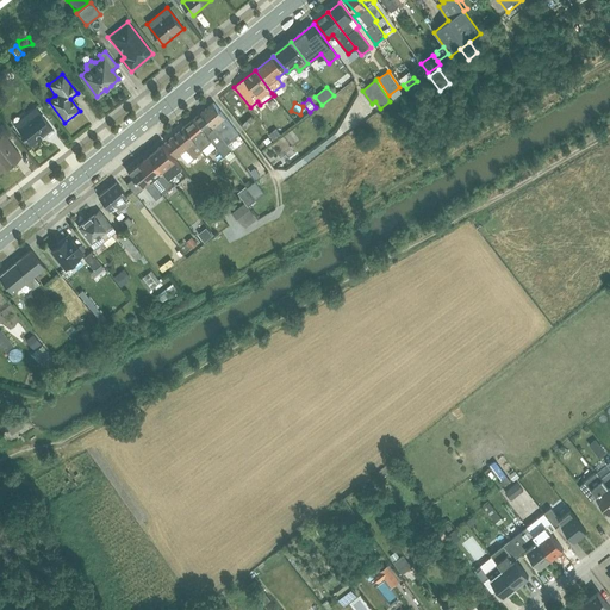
[(87,117),(92,116),(86,104),(82,106),(87,117)]
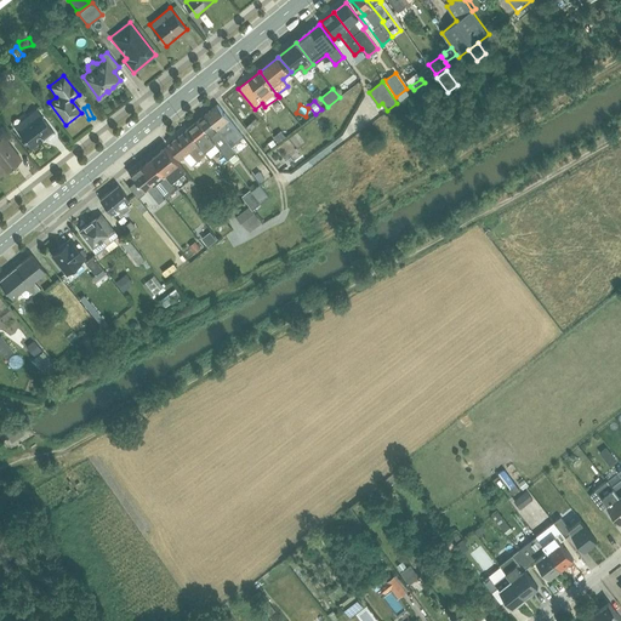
[(224,140),(238,130),(217,106),(205,115),(224,140)]
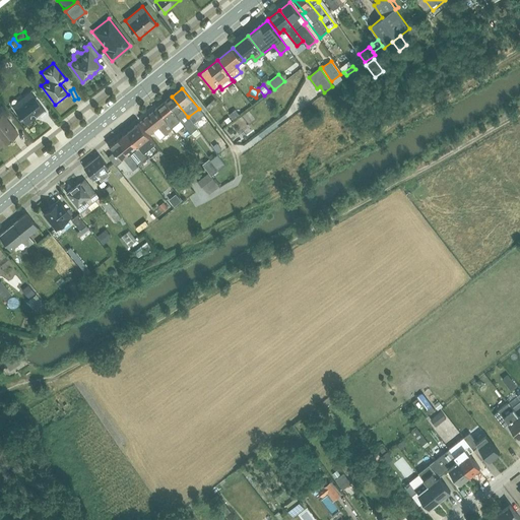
[(39,118),(46,112),(29,91),(11,106),(25,124),(37,115),(39,118)]
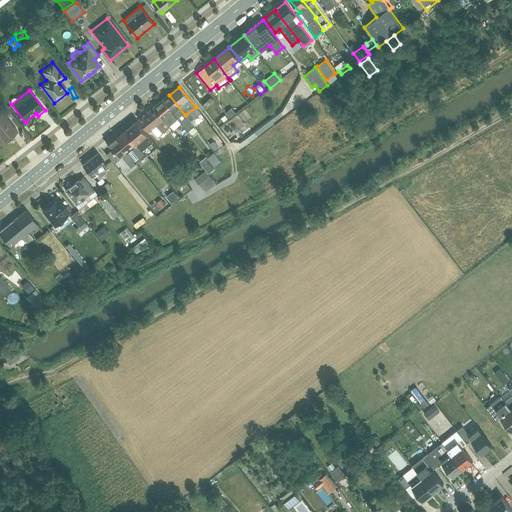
[(185,115),(169,95),(164,99),(177,117),(188,132),(194,127),(185,115)]
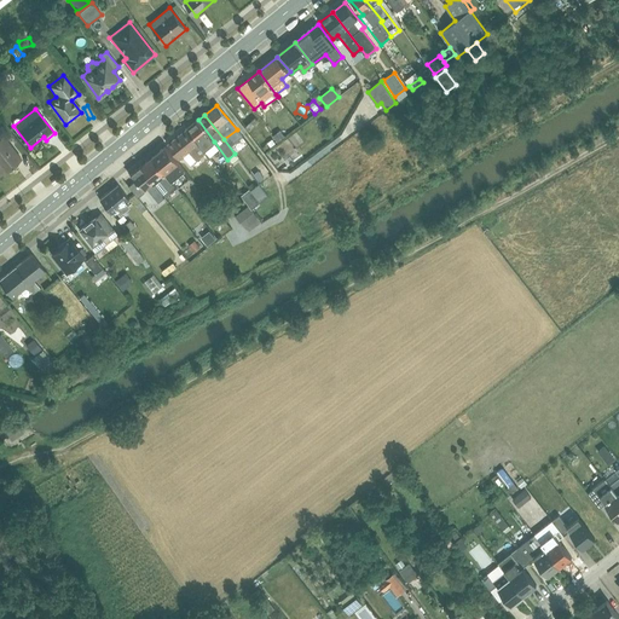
[(258,122),(255,119),(246,127),(248,131),(258,122)]
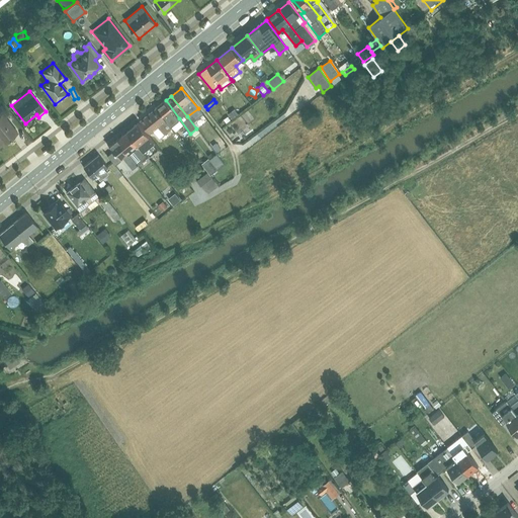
[(171,125),(179,118),(166,100),(157,107),(171,125)]
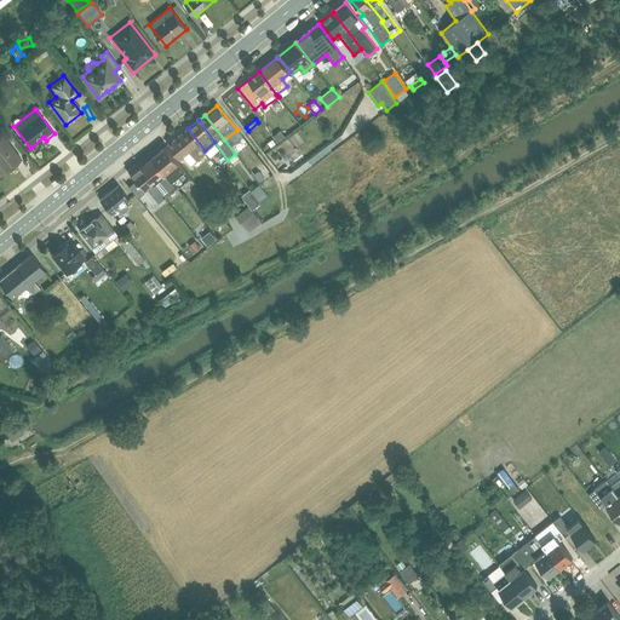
[(205,150),(188,128),(167,145),(181,160),(184,156),(191,166),(196,161),(197,161),(207,154),(205,150)]
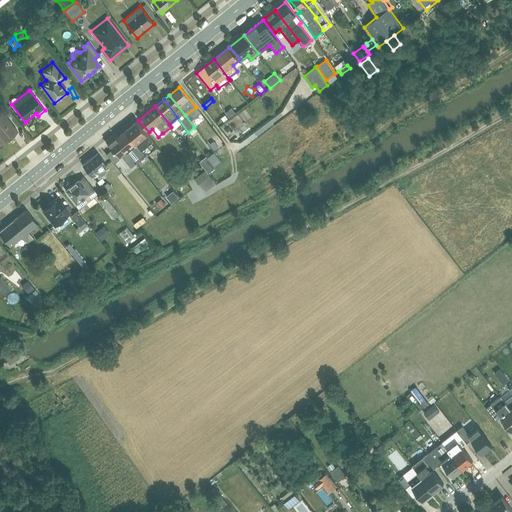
[(225,112),(229,117),(235,113),(231,108),(225,112)]
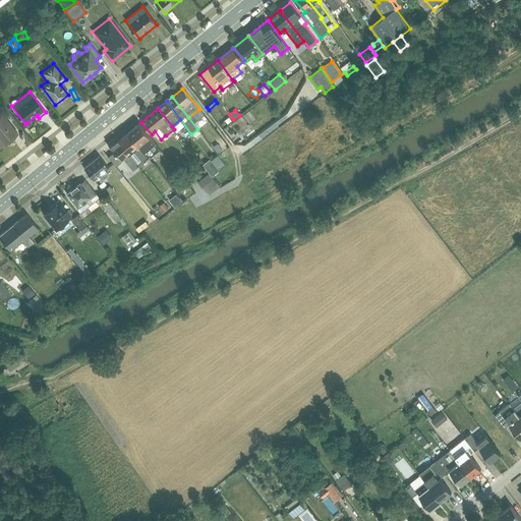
[(0,148),(18,134),(2,114),(0,115),(0,148)]
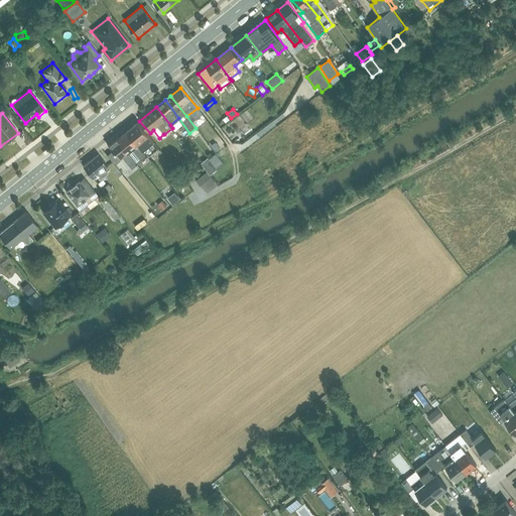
[(148,157),(159,149),(138,122),(137,123),(143,131),(134,139),(128,130),(126,131),(148,156),(148,157)]
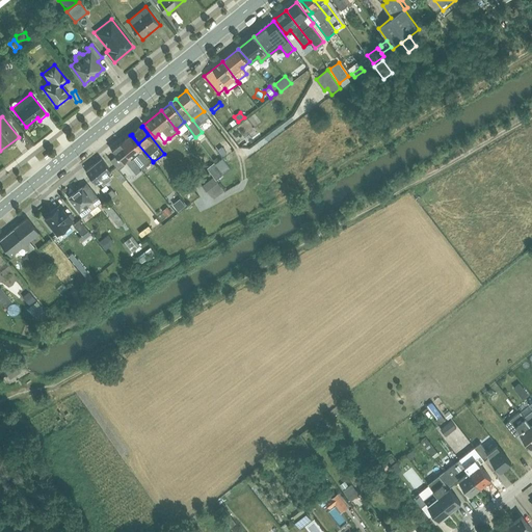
[(153,161),(130,135),(121,143),(142,169),(153,161)]
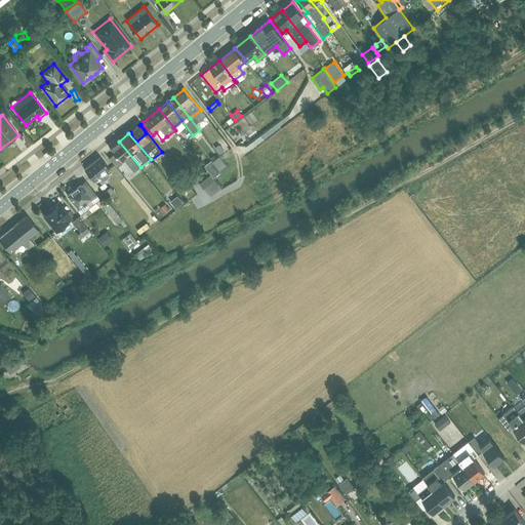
[(212,147),(220,156),(231,149),(223,138),(212,147)]
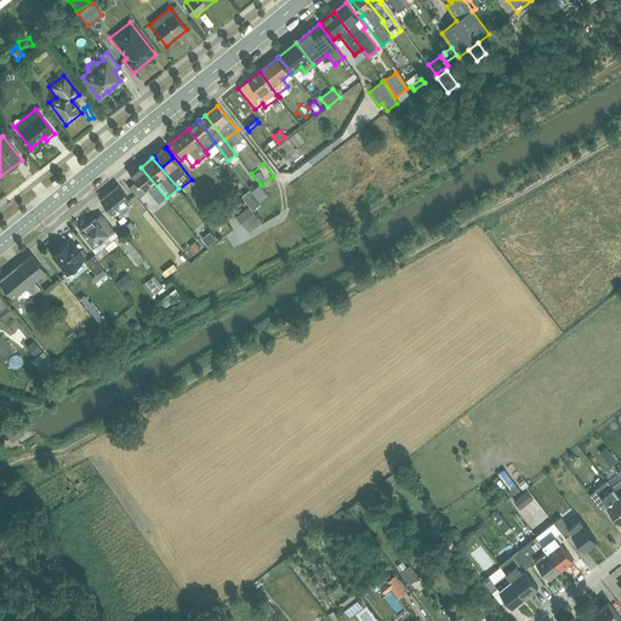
[(159,203),(166,198),(141,167),(130,176),(135,182),(129,187),(138,198),(144,193),(143,192),(147,188),(159,203)]
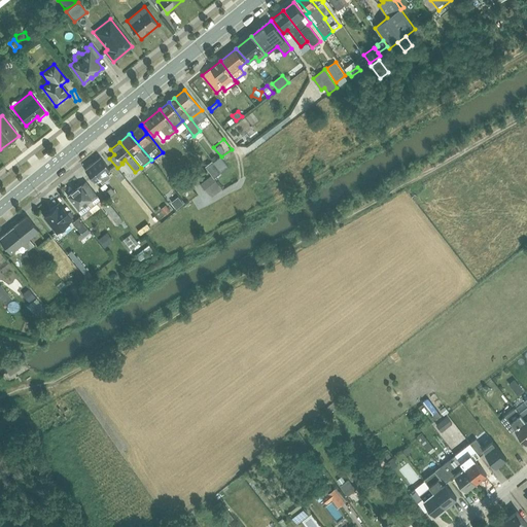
[(220,156),(214,162),(221,173),(229,168),(220,156)]
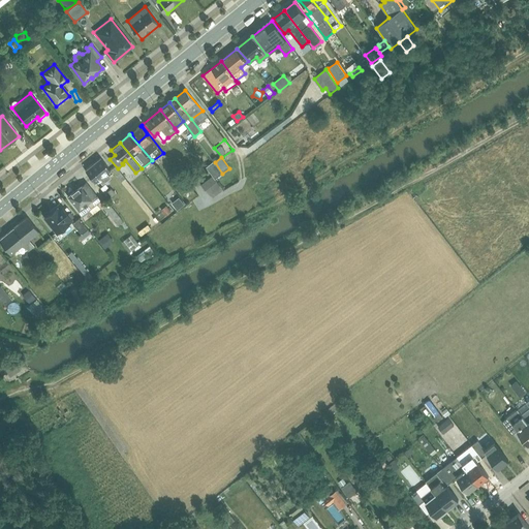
[(107,174),(111,172),(100,158),(85,170),(95,184),(99,180),(101,183),(110,176),(107,174)]
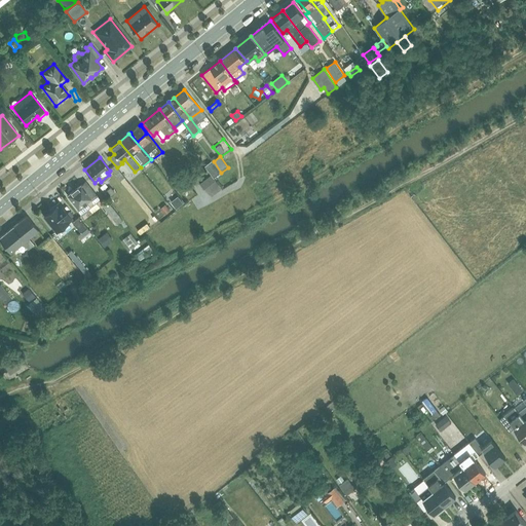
[(212,175),(214,178),(221,173),(214,161),(212,160),(204,166),(212,175)]
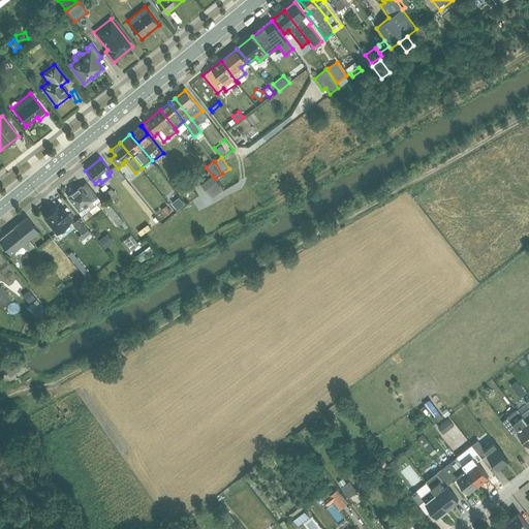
[(115,177),(123,188),(128,184),(120,173),(115,177)]
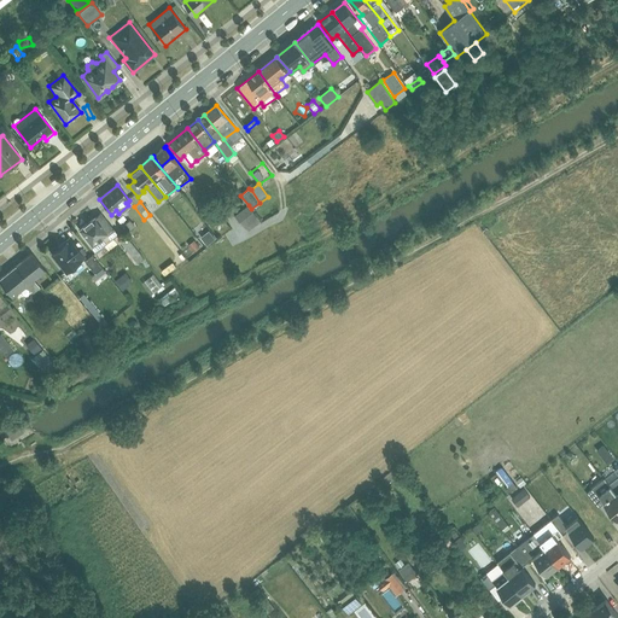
[(249,205),(235,216),(240,222),(242,222),(254,213),(251,209),(249,205)]
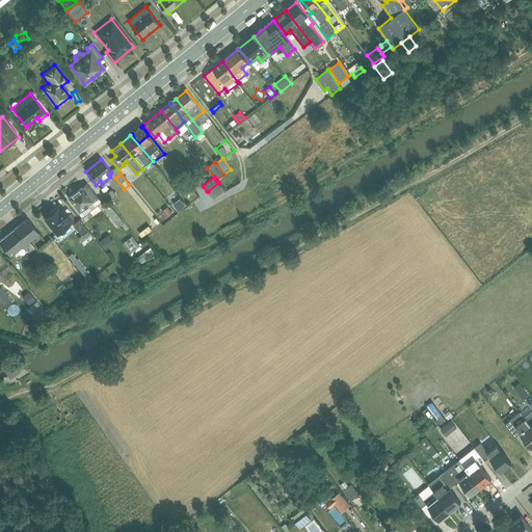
[(187,189),(182,183),(176,188),(181,194),(187,189)]
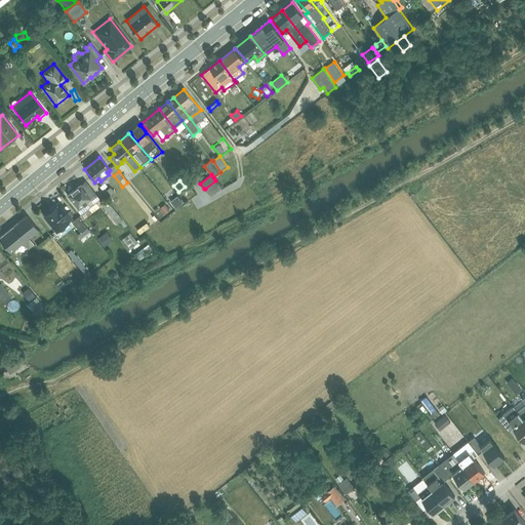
[(220,189),(215,180),(205,189),(211,196),(220,189)]
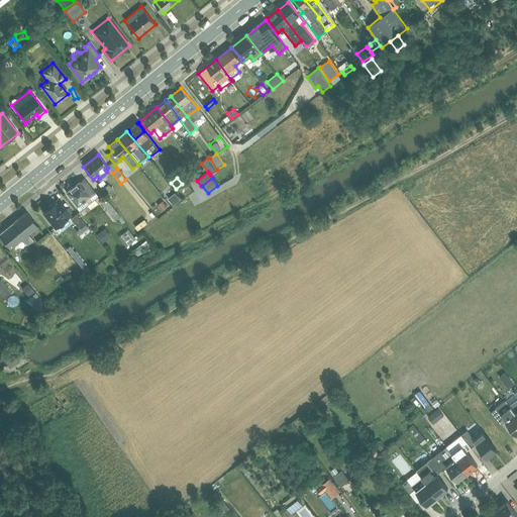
[(87,205),(98,196),(84,179),(67,192),(77,205),(76,206),(80,212),(87,206),(87,205)]
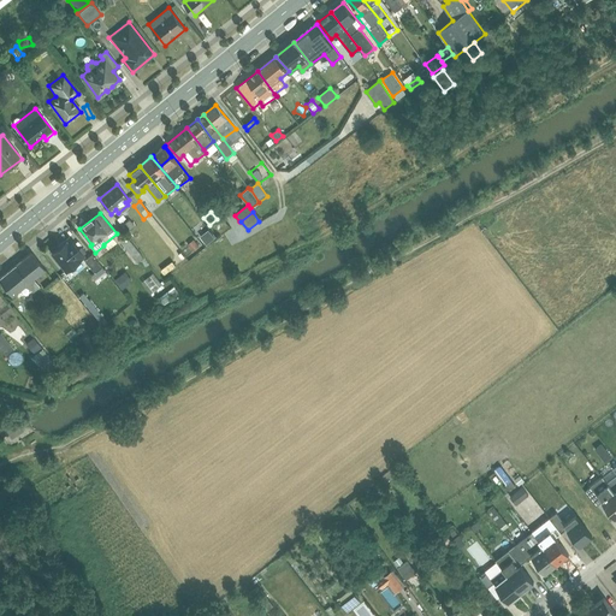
[(129,219),(122,225),(126,231),(136,224),(134,220),(131,221),(129,219)]
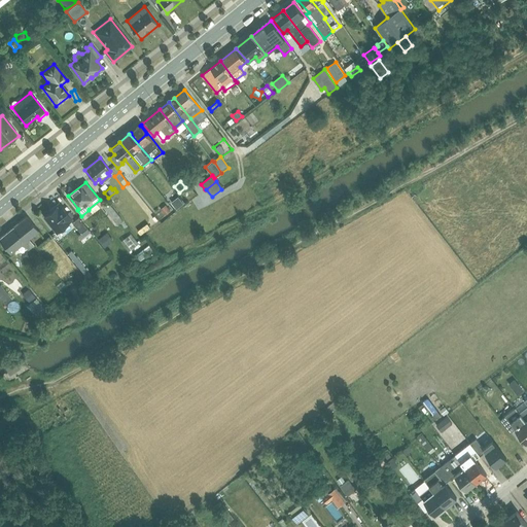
[(167,195),(175,204),(174,204),(178,210),(186,204),(173,188),(167,195)]
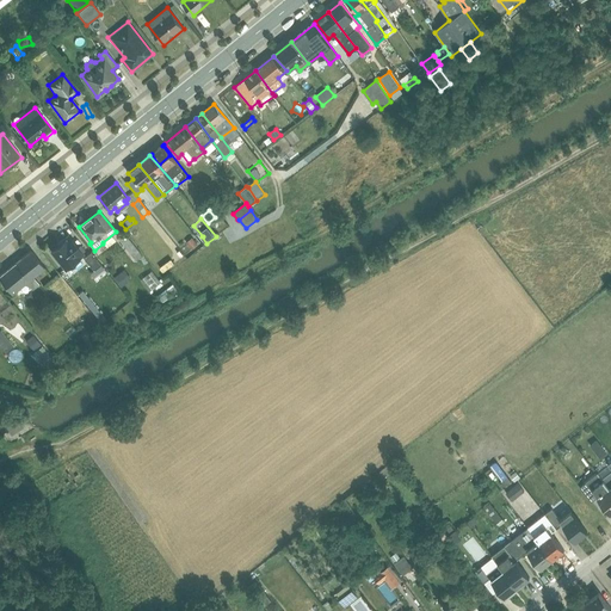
[(117,238),(135,260),(142,255),(124,233),(117,238)]
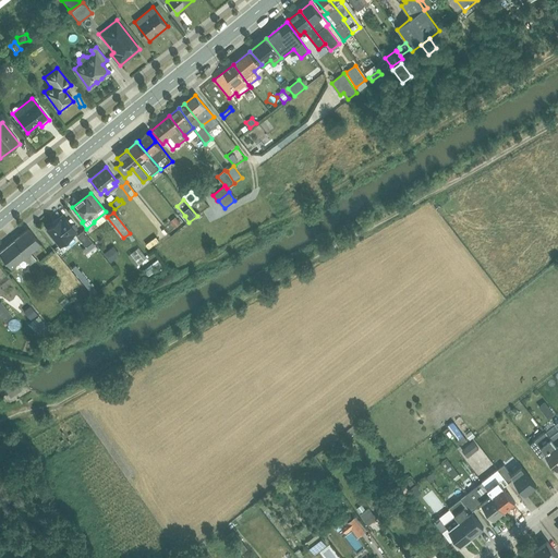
[(60,246),(76,233),(75,231),(77,228),(73,223),(71,226),(62,215),(52,222),(53,225),(47,230),(60,246)]
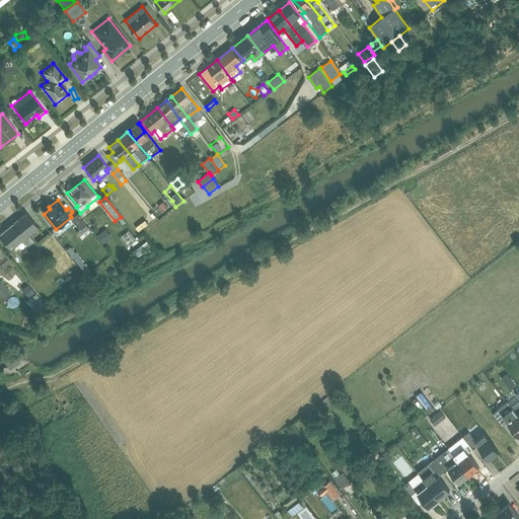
[(158,206),(163,212),(168,208),(163,202),(158,206)]
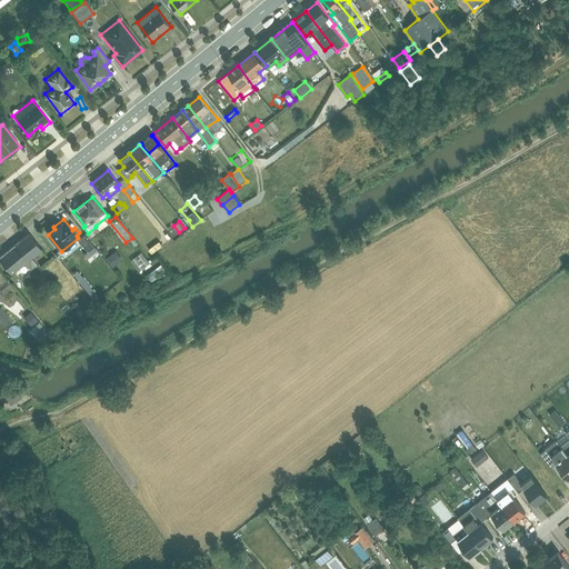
[(31,258),(41,249),(29,233),(5,253),(0,257),(0,260),(11,273),(25,263),(30,270),(37,265),(31,258)]
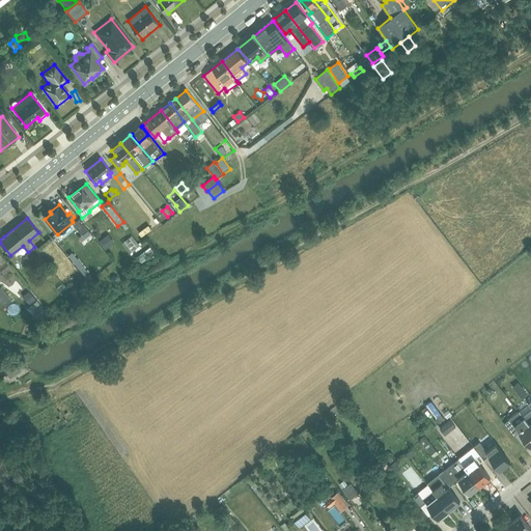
[(87,230),(79,220),(73,224),(81,235),(87,230)]
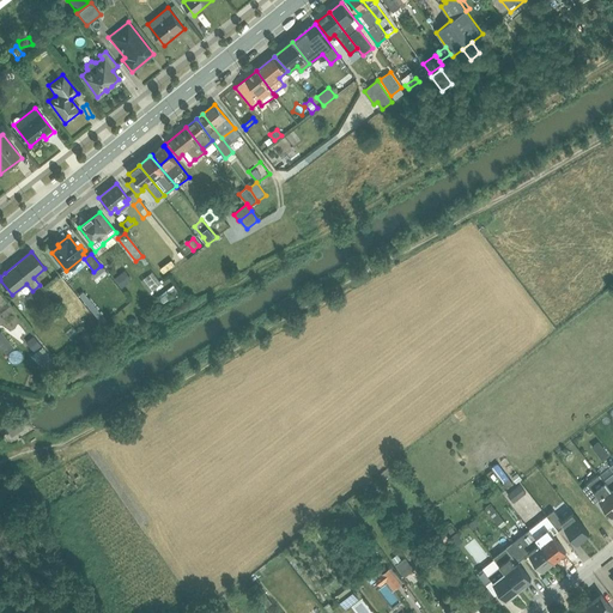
[(163,272),(175,262),(170,258),(159,266),(163,272)]
